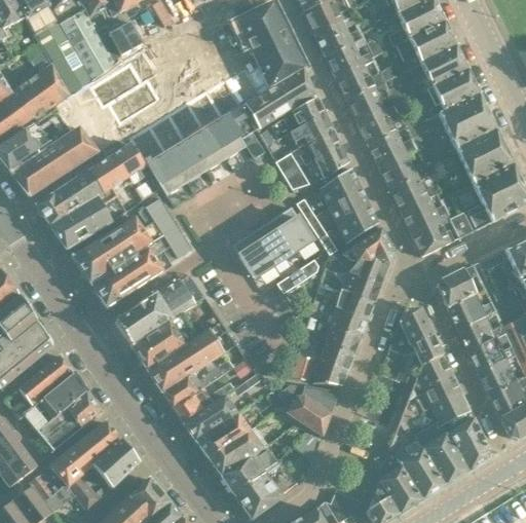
[(0,0),(0,26),(3,31),(12,26),(26,19),(15,0),(0,0)]
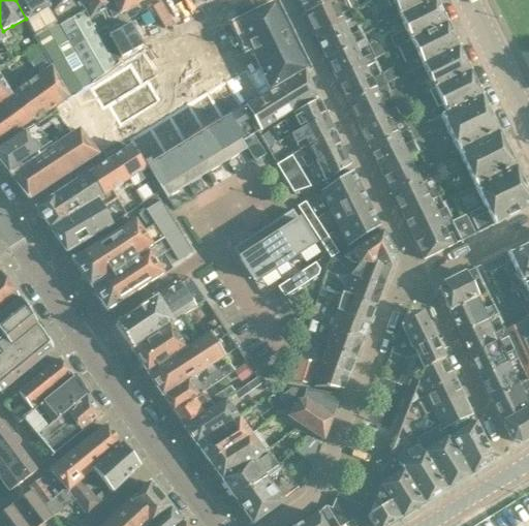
[(86,64),(48,0),(16,0),(26,19),(53,63),(62,80),(71,95),(96,80),(86,64)]
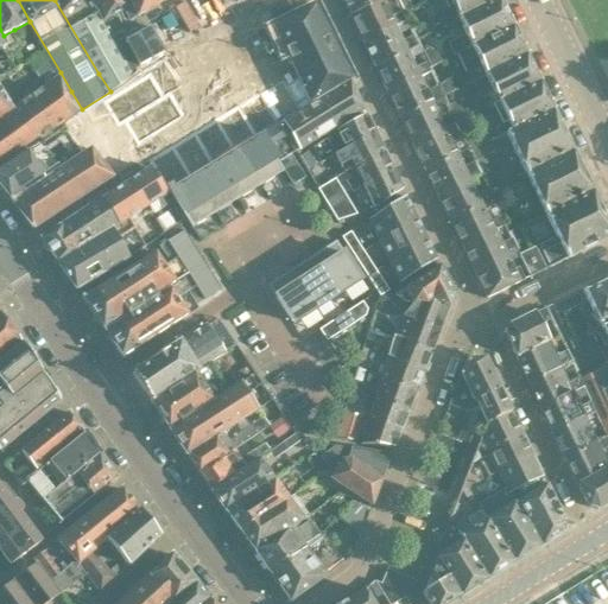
[(107,18),(95,0),(55,0),(99,74),(111,91),(139,72),(138,70),(113,29),(108,31),(102,20),(107,18)]
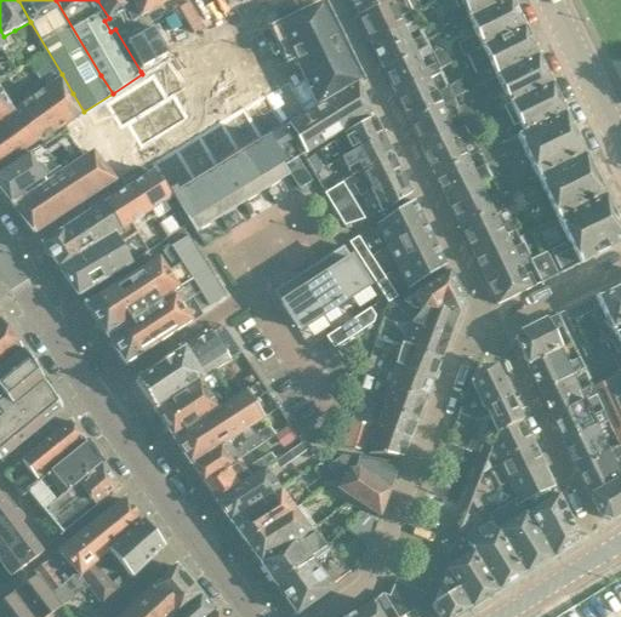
[(141,16),(142,15),(165,0),(97,0),(109,18),(134,5),(141,16)]
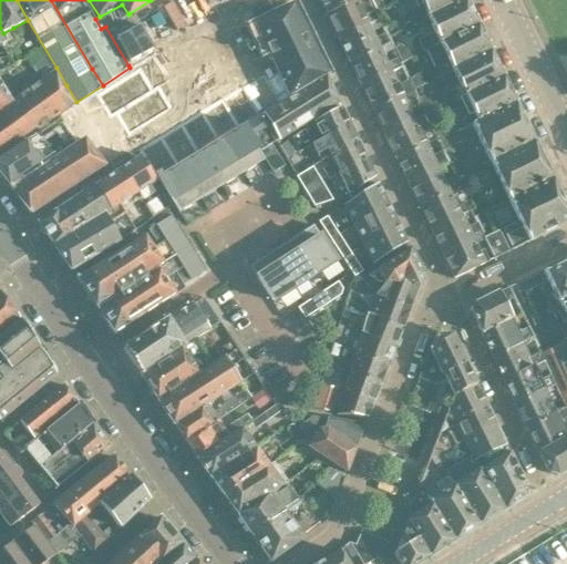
[(321,0),(327,11),(350,0),(321,0)]
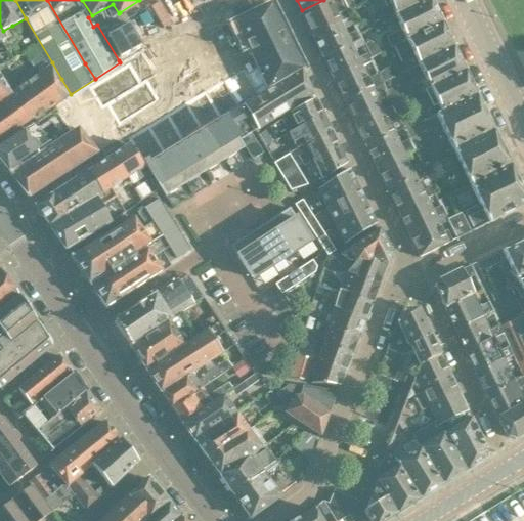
[(337,12),(331,0),(323,0),(302,10),(312,33),(341,19),(350,15),(346,7),(337,12)]
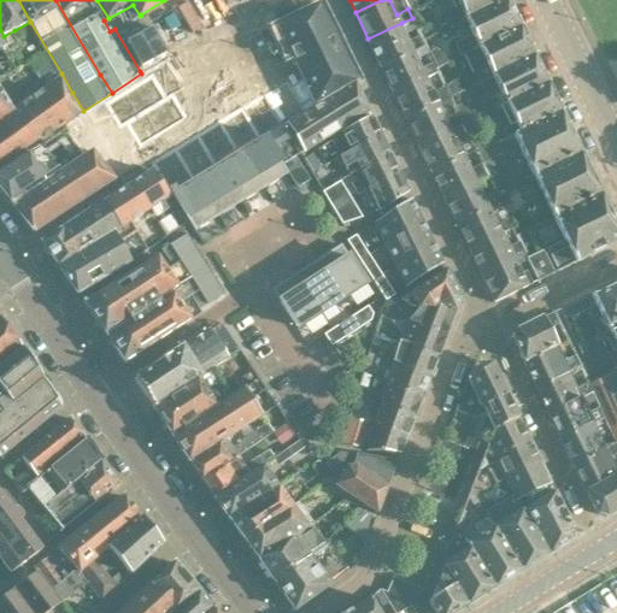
[(453,0),(457,6),(448,10),(450,13),(444,16),(448,25),(466,17),(501,0),(453,0)]
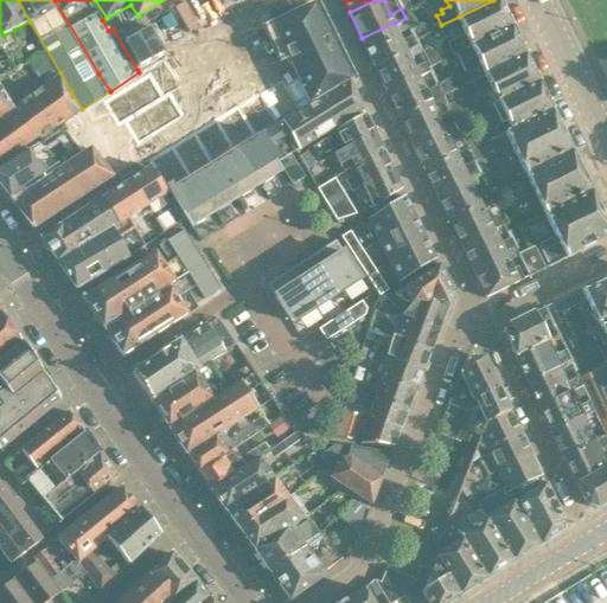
[(493,0),(459,17),(465,32),(448,40),(453,52),(458,50),(458,52),(511,26),(499,0),(493,0)]
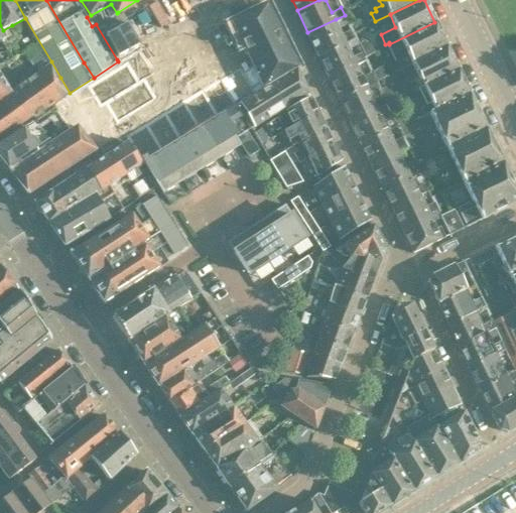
[(267,3),(232,20),(253,62),(264,86),(296,66),(267,3)]
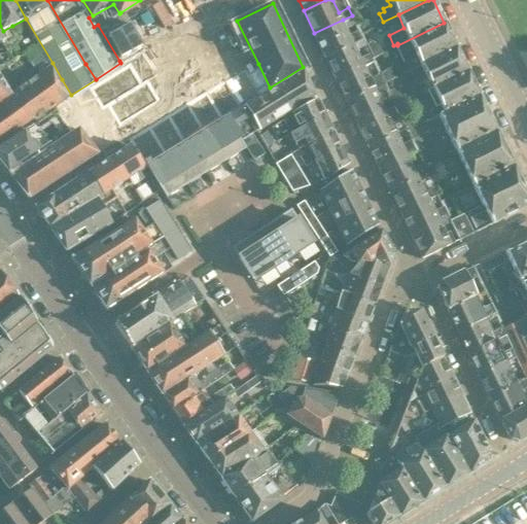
[(343,20),(314,33),(325,56),(353,42),(362,38),(358,29),(349,33),(343,20)]
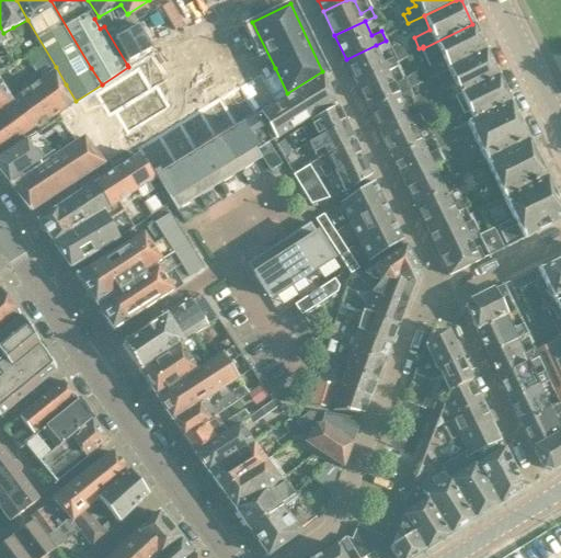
[(484,49),(472,24),(423,48),(431,63),(432,63),(435,69),(436,68),(438,71),(448,67),(484,49)]
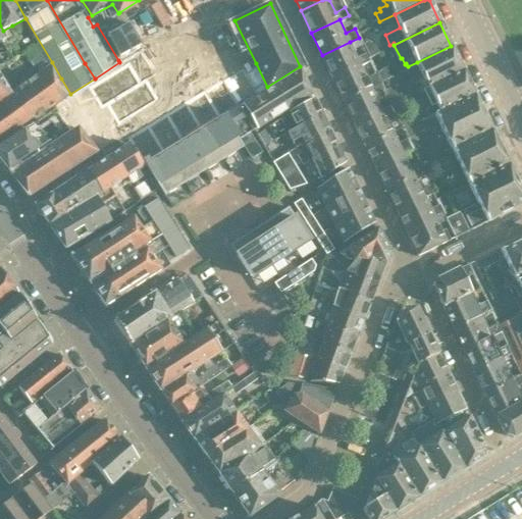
[(3,31),(0,26),(0,39),(1,39),(5,45),(6,45),(4,43),(17,36),(12,26),(3,31)]
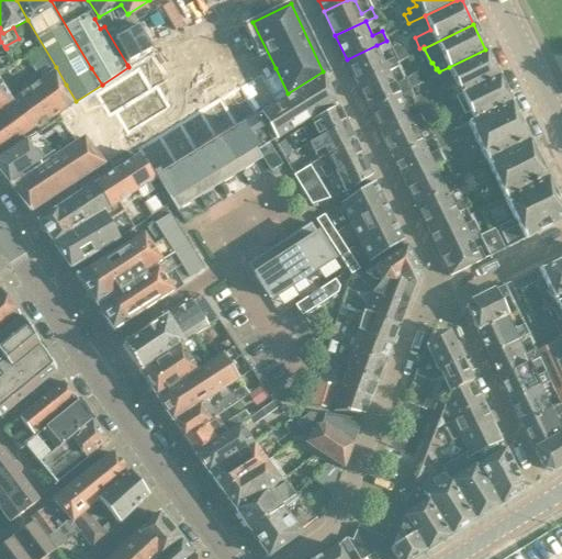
[(396,59),(406,55),(398,40),(390,44),(396,59)]
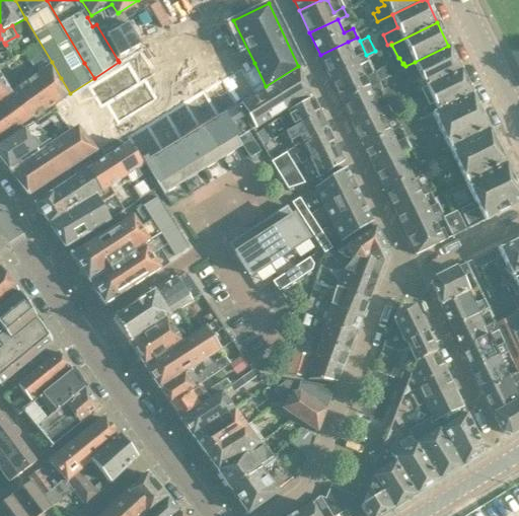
[(354,55),(348,42),(320,55),(331,77),(359,64),(358,63),(368,59),(363,51),(354,55)]
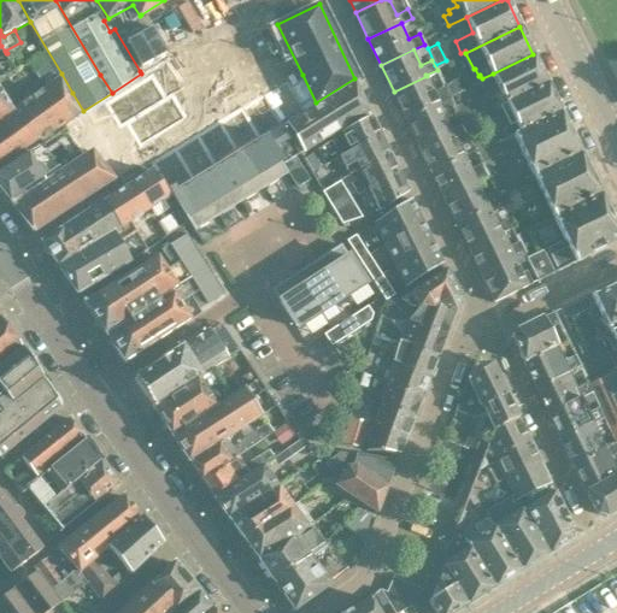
[(533,54),(493,74),(500,89),(494,92),(498,100),(493,102),(495,107),(501,104),(546,81),(533,54)]
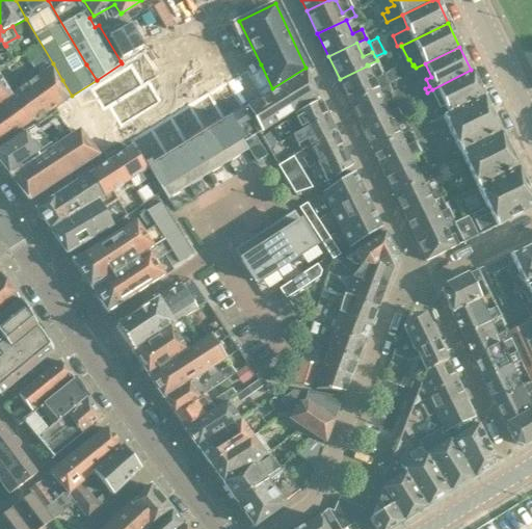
[(111,104),(148,81),(135,60),(95,84),(107,106),(111,104)]
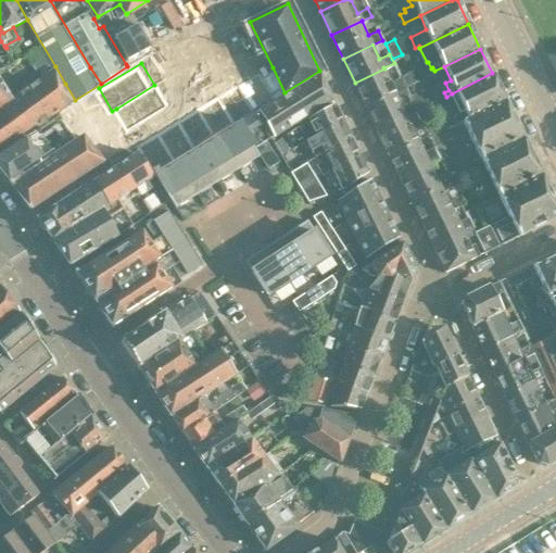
[(55,66),(12,97),(0,103),(0,150),(25,134),(59,112),(63,110),(75,100),(65,84),(55,66)]
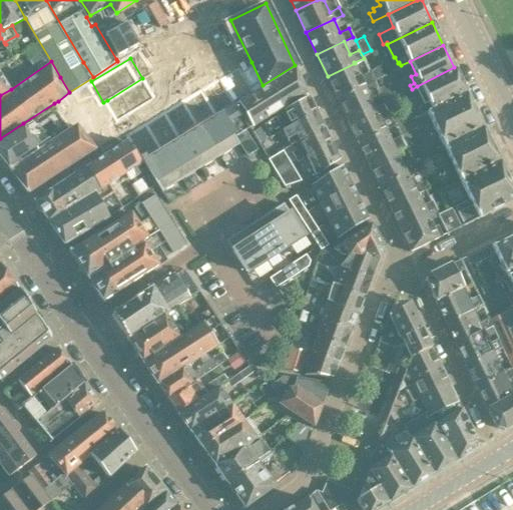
[(238,64),(219,75),(235,102),(261,87),(263,85),(251,62),(241,68),(238,64)]
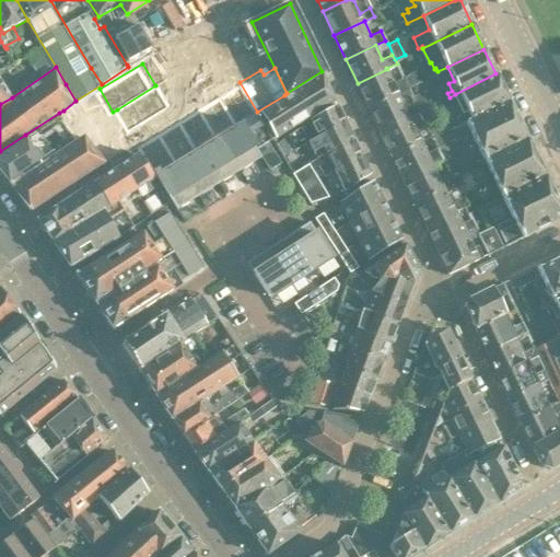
[(393,82),(387,69),(358,83),(369,106),(408,88),(403,77),(393,82)]
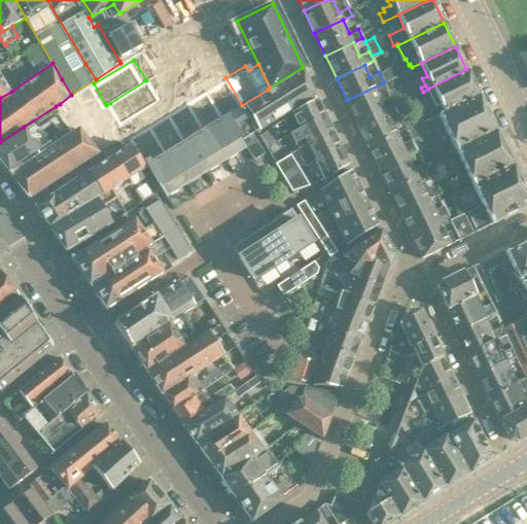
[(394,75),(390,66),(380,70),(384,79),(394,75)]
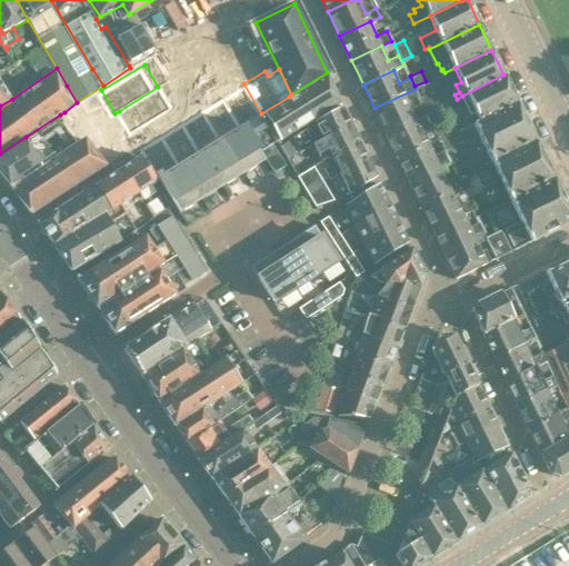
[(261,113),(247,122),(265,148),(321,111),(340,99),(327,72),(291,95),(289,97),(261,113)]
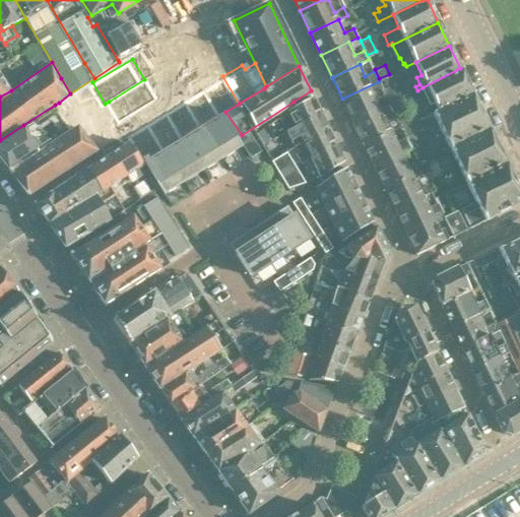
[(472,92),(460,68),(423,87),(431,103),(425,106),(429,114),(433,112),(472,92)]
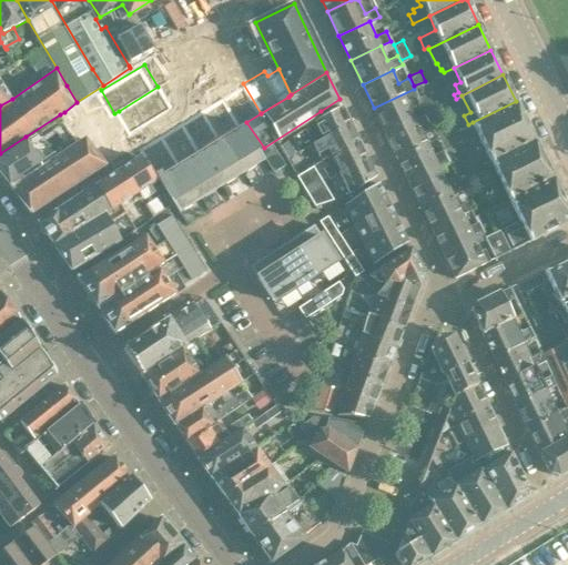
[(0,106),(12,99),(0,78),(0,106)]
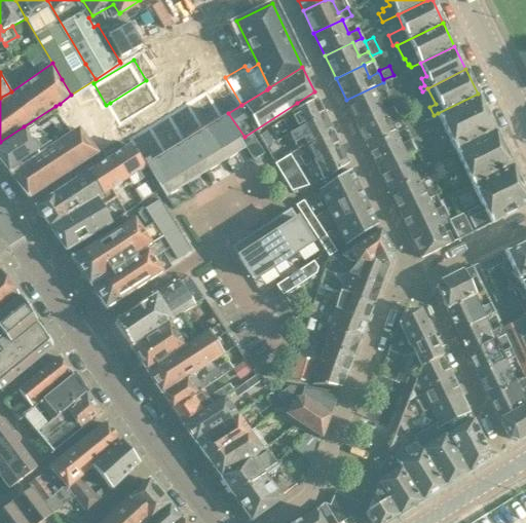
[(225,77),(205,89),(223,116),(226,114),(227,114),(228,113),(241,105),(225,77)]
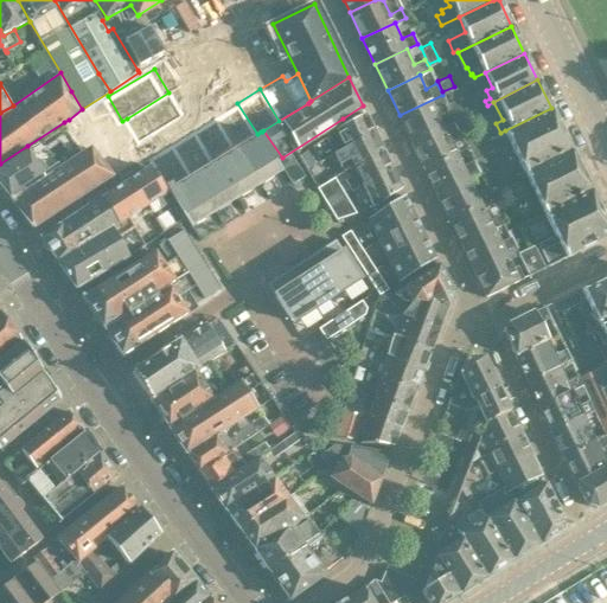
[(168,92),(127,119),(141,142),(187,114),(173,90),(168,92)]
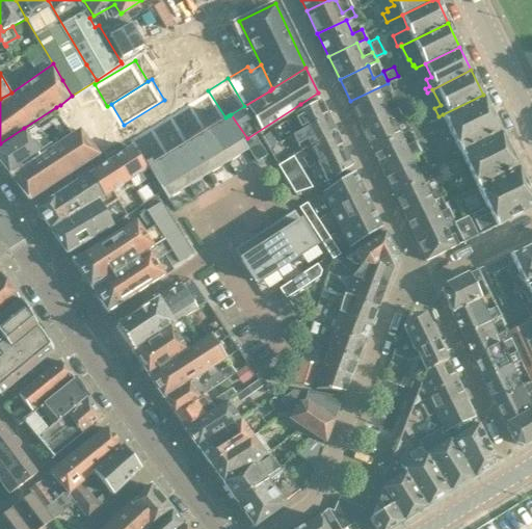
[(390,87),(388,83),(350,101),(362,124),(390,110),(389,110),(399,105),(395,97),(384,101),(380,93),(390,87)]
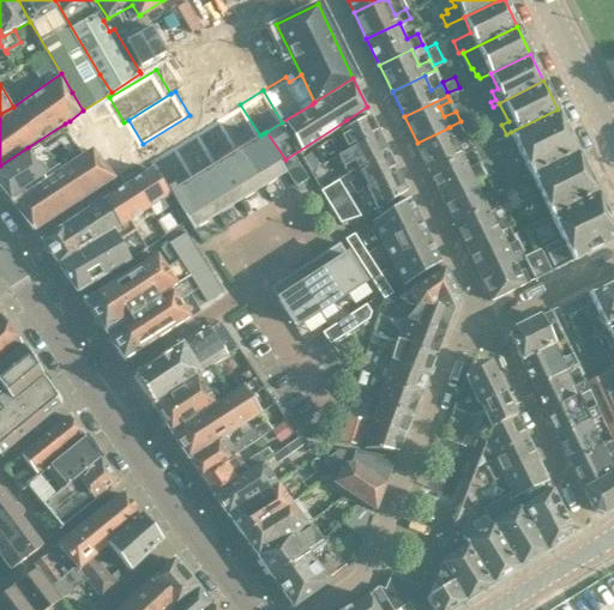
[(473,115),(464,98),(453,104),(461,121),(473,115)]
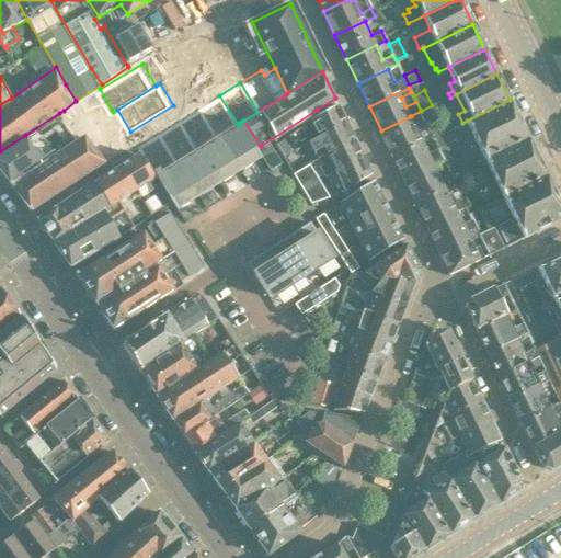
[(72,121),(101,103),(94,92),(66,110),(72,121)]
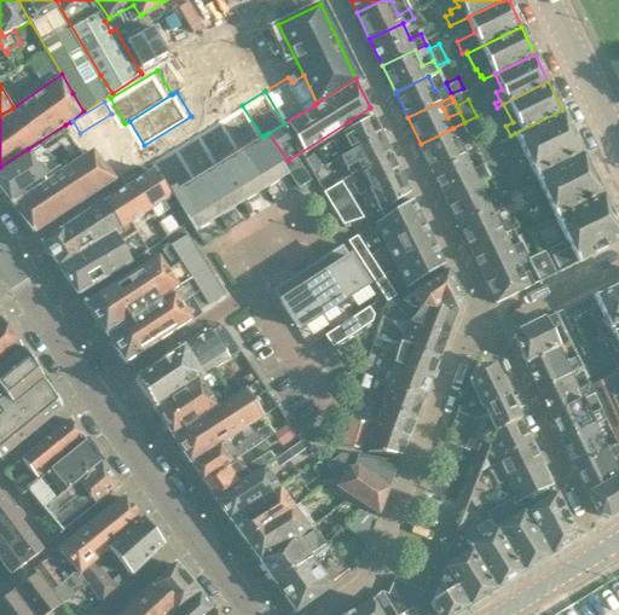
[(242,105),(220,119),(239,151),(243,149),(262,137),(242,105)]
